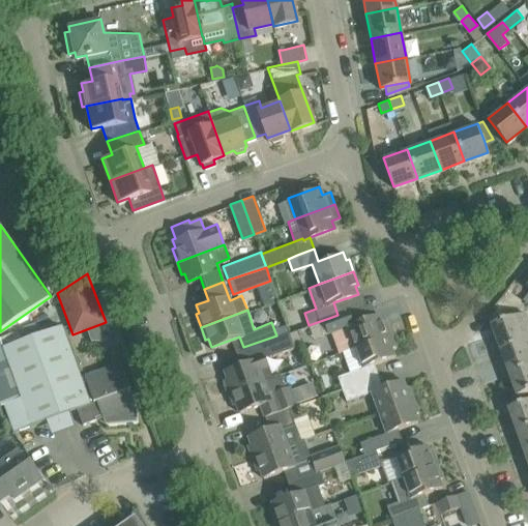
[(329,318),(323,320),(327,331),(329,330),(338,351),(341,350),(354,345),(389,332),(384,320),(381,321),(378,313),(352,322),(348,311),(338,315),(329,318)]
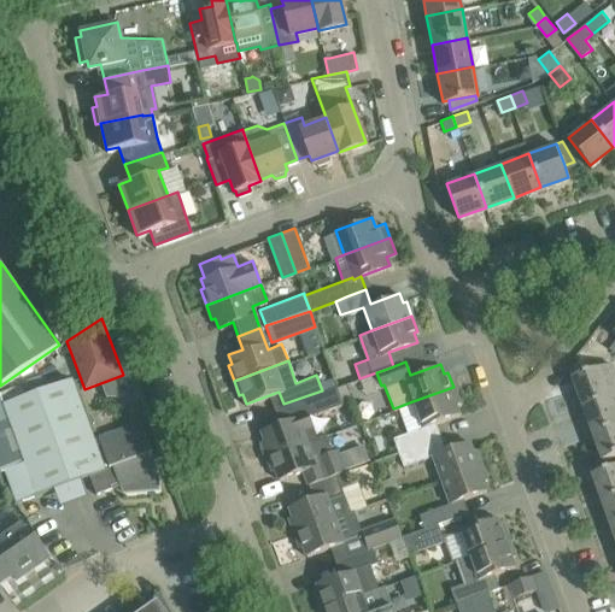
[(570,375),(581,402),(614,389),(614,377),(609,362),(570,375)]
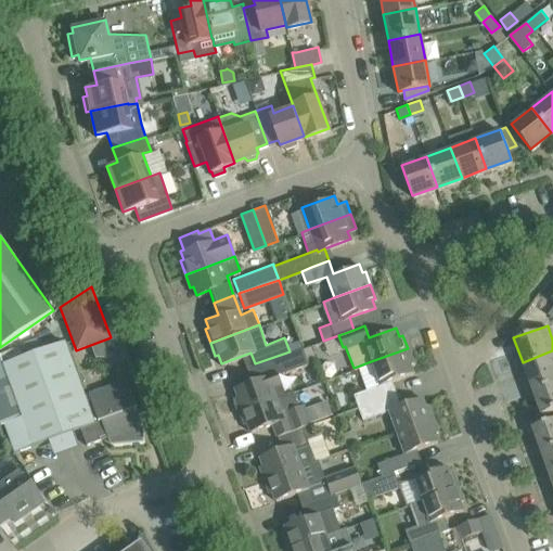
[(290,351),(301,347),(298,338),(286,343),(287,345),(290,351)]
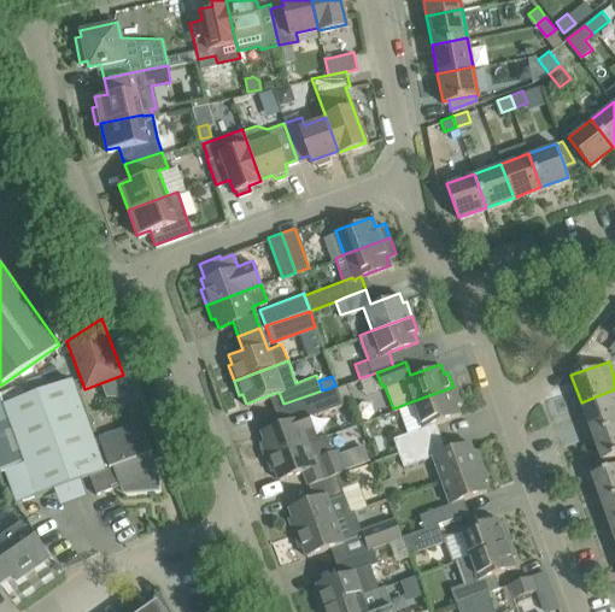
[(3,402),(0,395),(0,425),(10,423),(24,462),(4,469),(16,500),(88,474),(95,493),(110,487),(109,483),(117,481),(118,483),(121,483),(122,489),(157,487),(156,470),(158,470),(140,421),(93,437),(71,377),(3,402)]
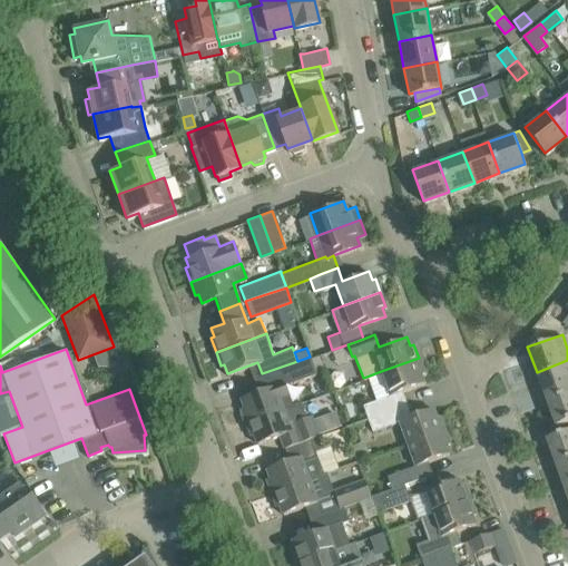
[(244,406),(241,407),(245,421),(282,407),(292,403),(284,382),(314,372),(310,357),(297,361),(265,372),(270,387),(241,397),(244,406)]
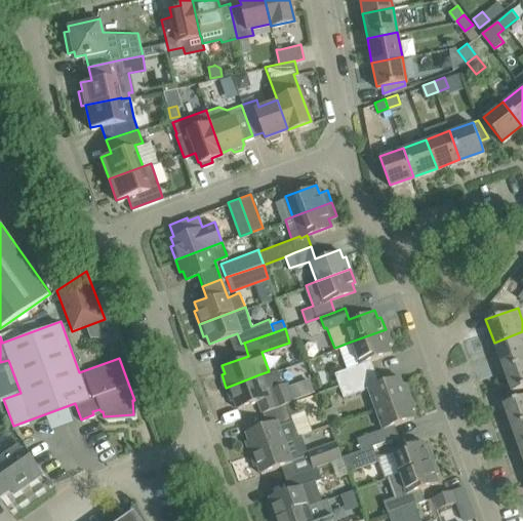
[(343,382),(369,372),(369,371),(366,372),(362,361),(390,352),(387,344),(390,343),(386,329),(351,342),(337,347),(345,367),(333,371),(337,384),(343,382)]
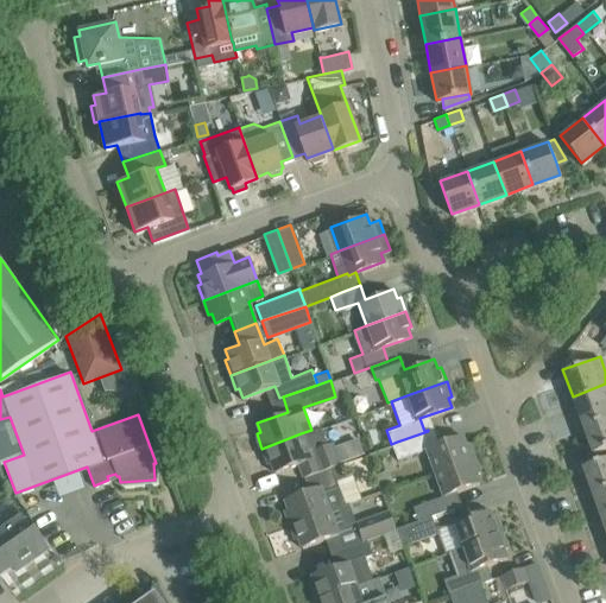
[(605,383),(573,397),(582,424),(605,416),(605,383)]
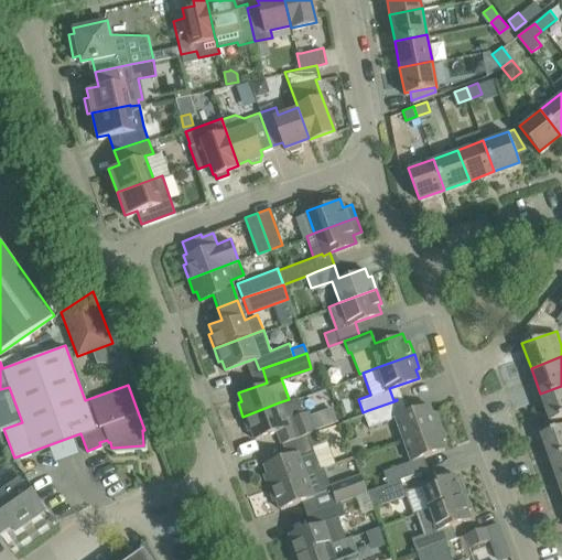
[(561,386),(540,394),(550,419),(561,415),(561,386)]
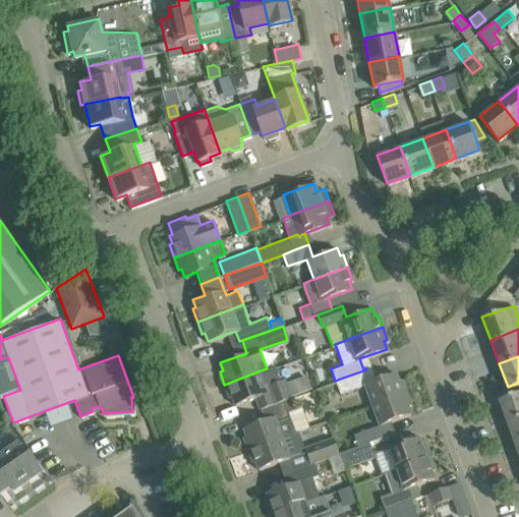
[(340,379),(335,381),(339,392),(364,383),(371,403),(405,391),(401,379),(398,380),(395,371),(370,381),(366,369),(340,379)]
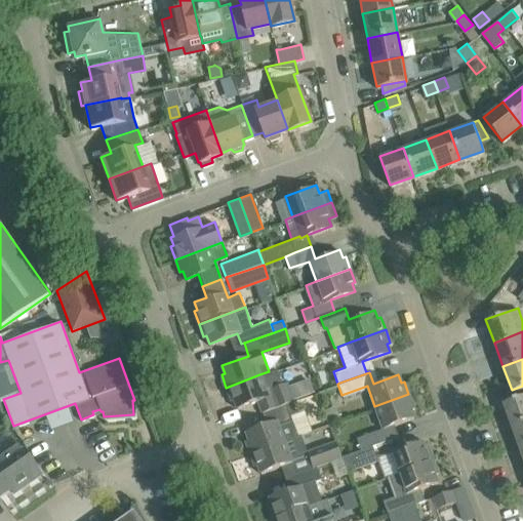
[(259,374),(226,388),(231,400),(234,399),(236,407),(260,398),(266,409),(291,400),(292,400),(285,382),(265,389),(259,374)]
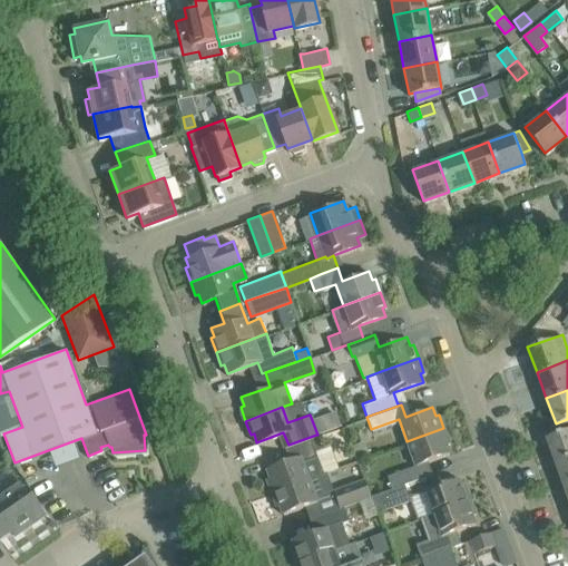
[(443,428),(407,441),(414,464),(387,475),(391,487),(403,482),(427,475),(422,461),(449,452),(446,443),(449,442),(443,428)]
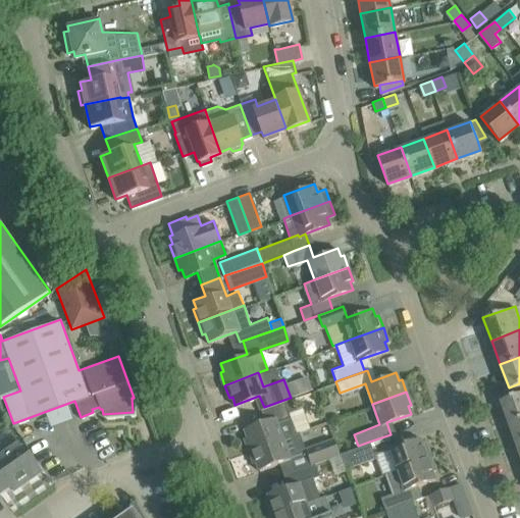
[(519,392),(500,400),(509,423),(519,418),(519,392)]
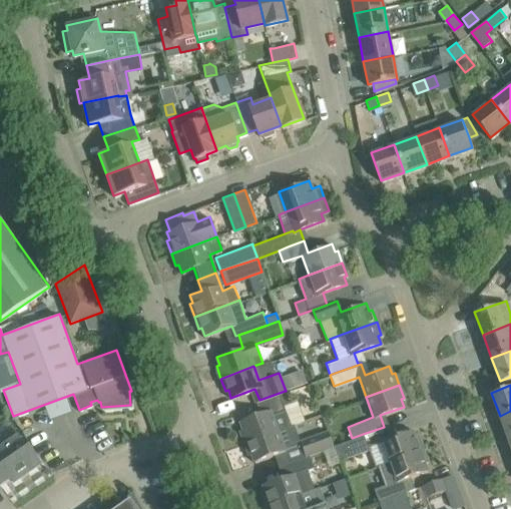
[(241,428),(238,429),(243,442),(277,430),(291,425),(284,405),(289,403),(285,391),(260,400),(264,411),(239,420),(241,428)]
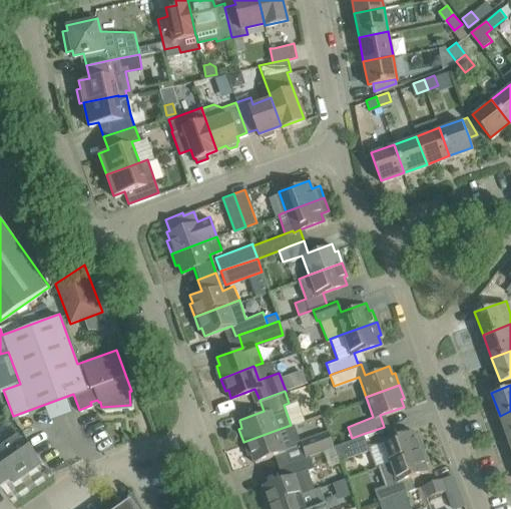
[(510,411),(500,416),(508,439),(510,437),(510,411)]
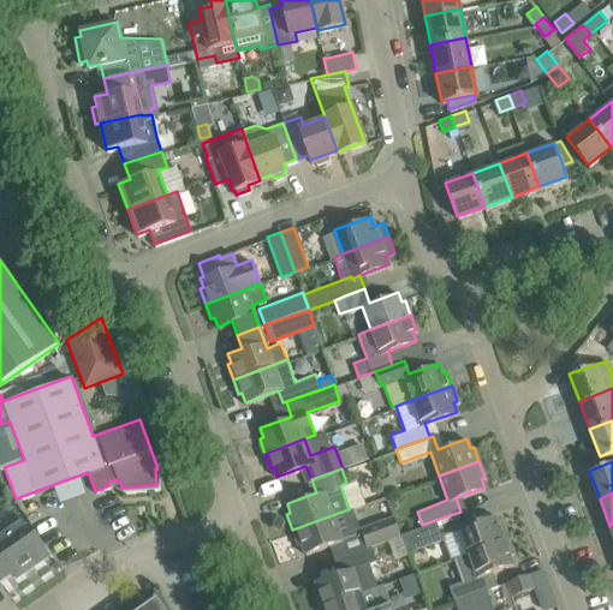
[(0,579),(11,570),(15,575),(47,552),(21,514),(0,528),(0,579)]
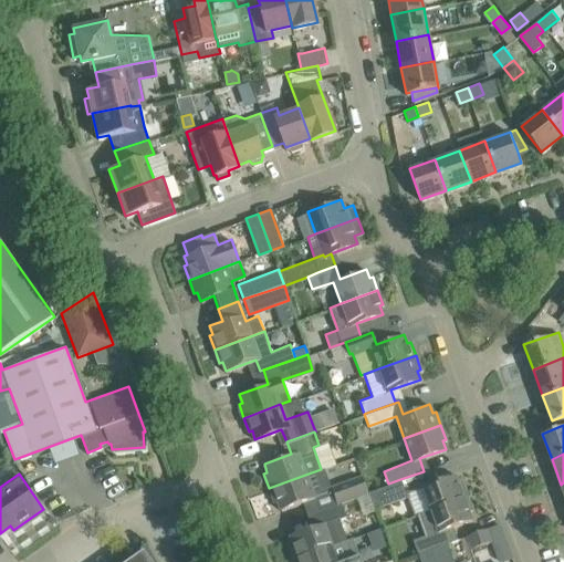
[(314,497),(306,499),(311,512),(341,501),(367,492),(367,491),(361,474),(330,485),(331,489),(313,496),(314,497)]
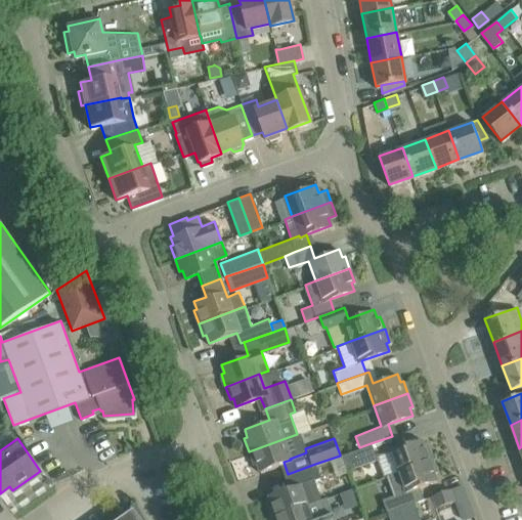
[(390,449),(397,470),(431,459),(427,445),(424,446),(421,438),(390,449)]
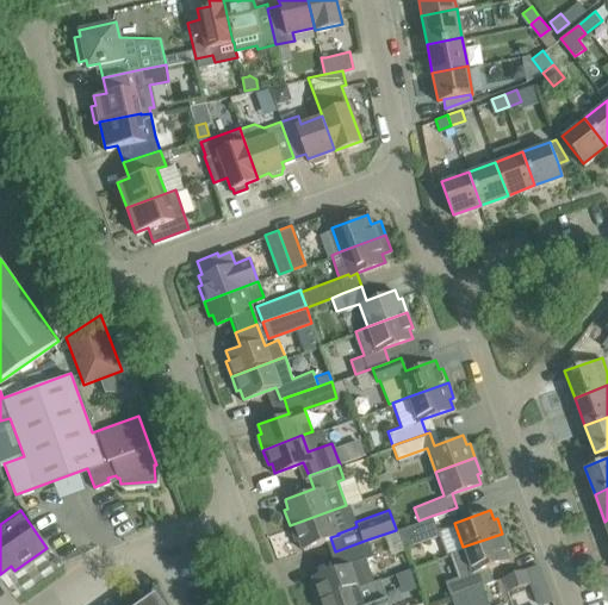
[(298,538),(302,548),(330,537),(339,535),(337,534),(329,511),(290,525),(296,540),(298,538)]
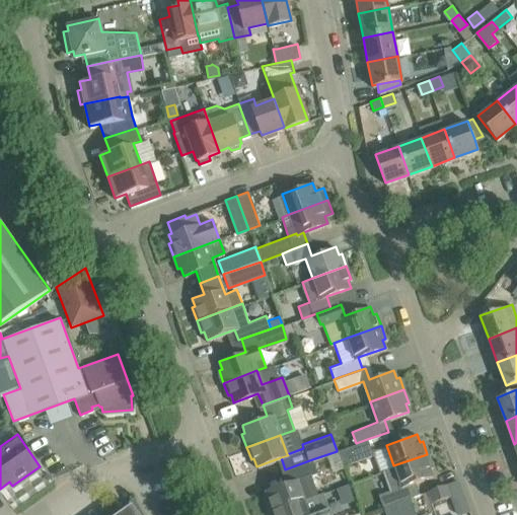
[(367,439),(356,443),(337,450),(337,451),(342,464),(372,454),(367,439)]
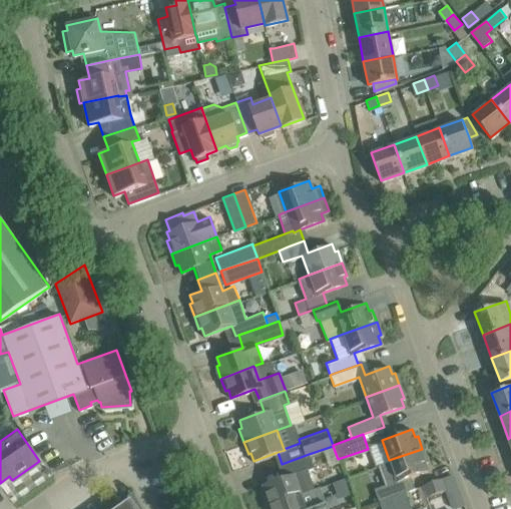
[(389,460),(380,464),(387,483),(374,487),(379,500),(390,496),(405,490),(401,479),(427,470),(424,462),(427,461),(422,449),(389,460)]
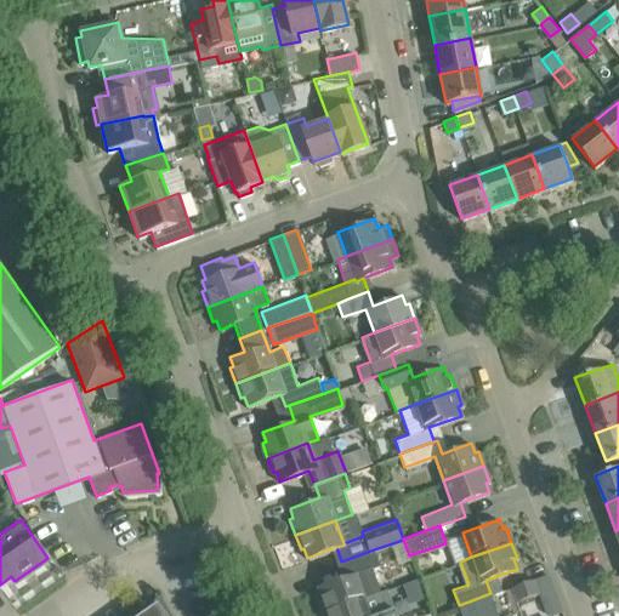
[(317,595),(323,611),(363,597),(380,591),(372,568),(379,565),(374,549),(341,562),(346,575),(317,585),(321,594),(317,595)]
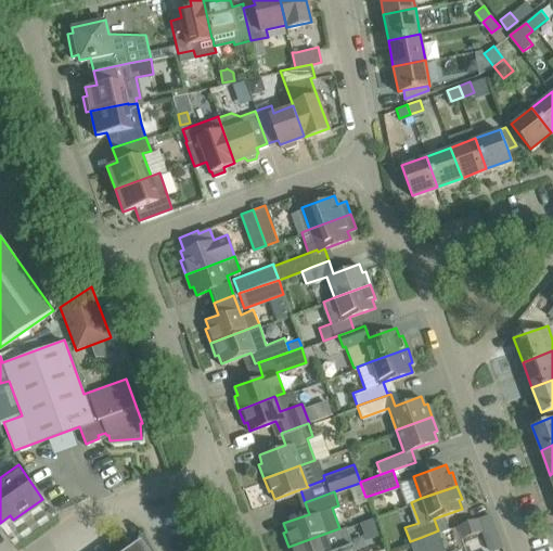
[(490,512),(478,516),(483,529),(480,530),(487,547),(491,550),(502,546),(490,512)]
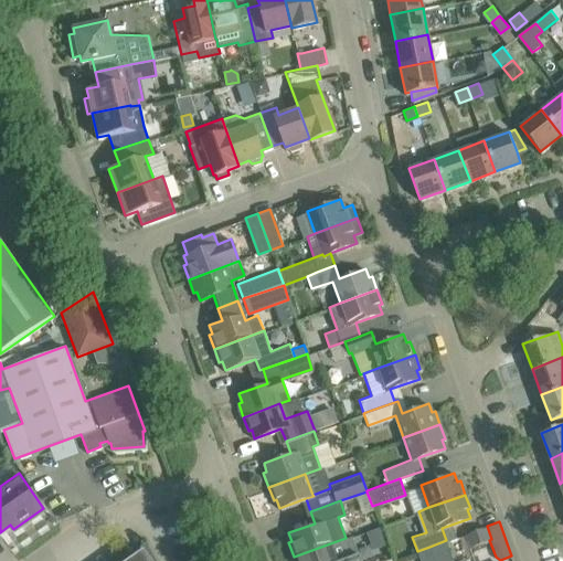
[(464,535),(469,548),(489,540),(491,539),(487,526),(464,535)]
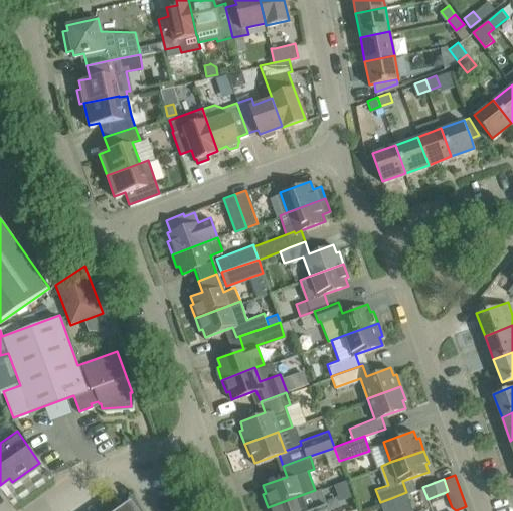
[(328,510),(328,508),(322,510),(315,490),(301,495),(268,507),(269,510),(328,510)]
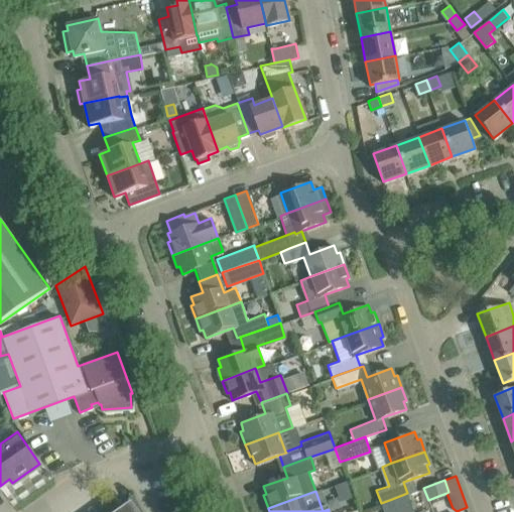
[(414,511),(407,493),(392,499),(396,511),(414,511)]
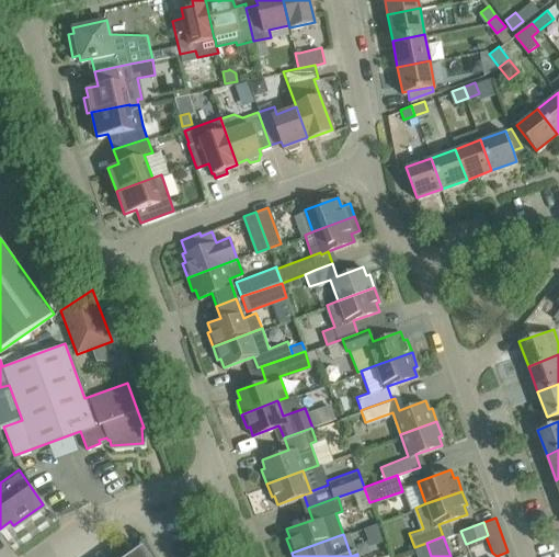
[(431,556),(426,543),(414,547),(417,556),(431,556)]
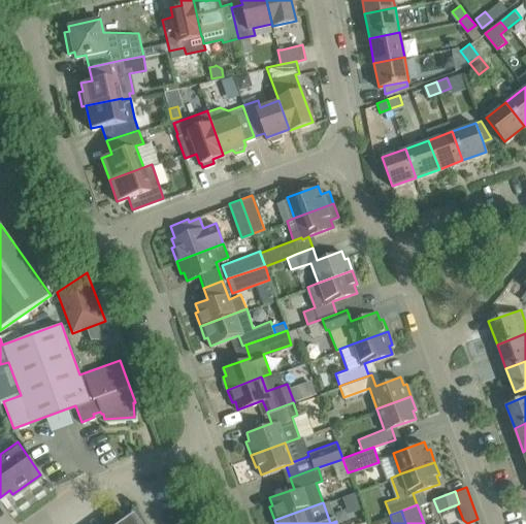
[(119,523),(140,523),(134,514),(119,523)]
